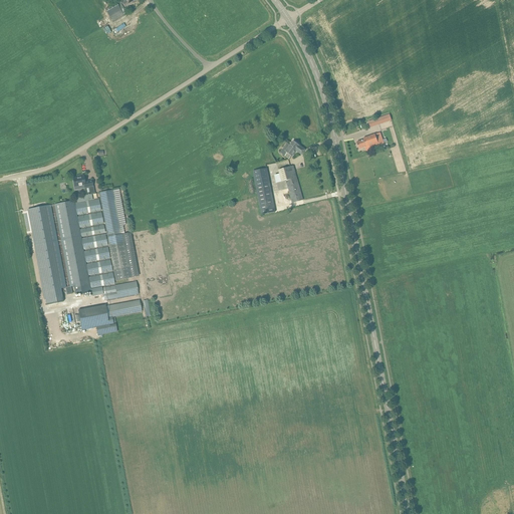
[(119,1),(105,9),(112,22),(124,16),(123,15),(127,13),(125,9),(124,10),(123,9),(123,8),(119,1)]
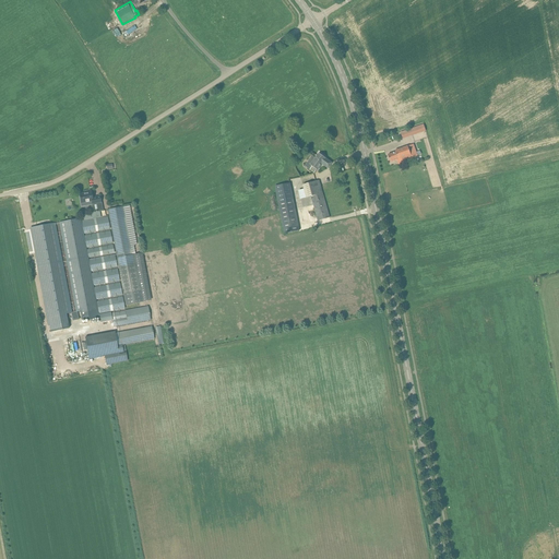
[(127,35),(137,30),(134,25),(125,32),(127,35)]
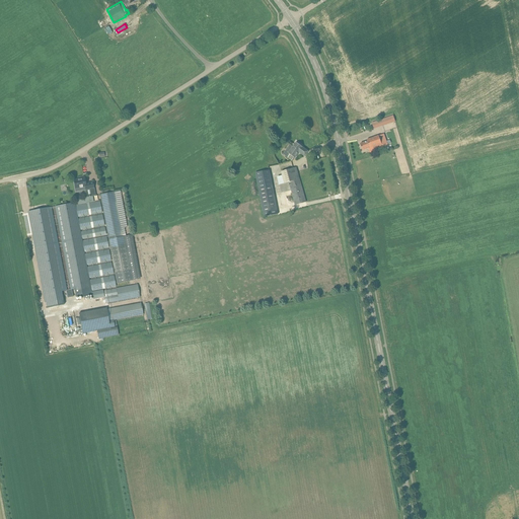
[(393,116),(380,120),(373,123),(375,129),(395,122),(393,116)]
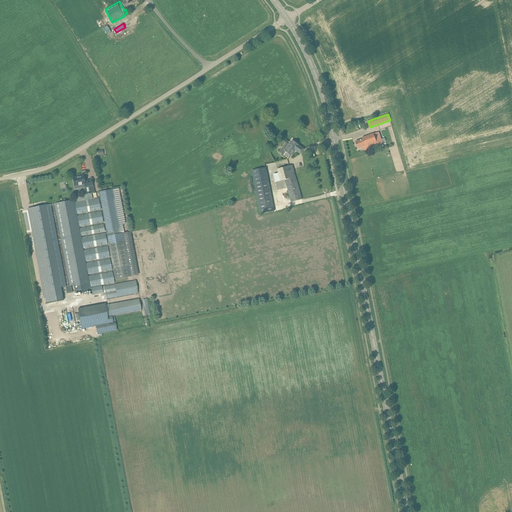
[(365,151),(368,149),(368,148),(377,145),(382,143),(378,132),(373,134),(362,138),(362,139),(355,142),(357,149),(363,147),(365,151)]
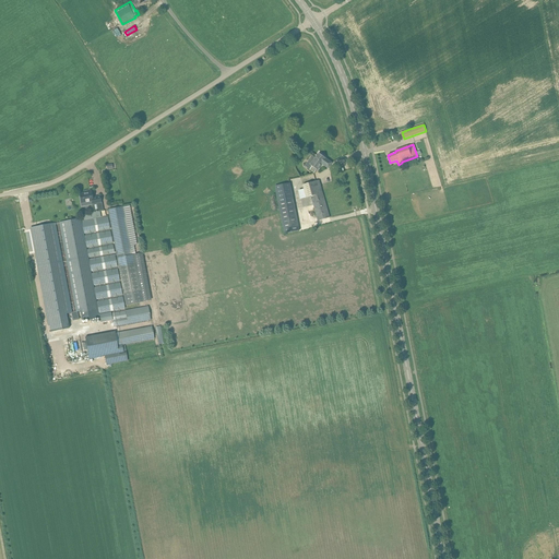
[(312,166),(309,170),(314,174),(317,169),(317,170),(322,164),(328,168),(332,163),(325,158),(319,154),(318,156),(316,155),(314,156),(316,158),(310,165),(312,166)]
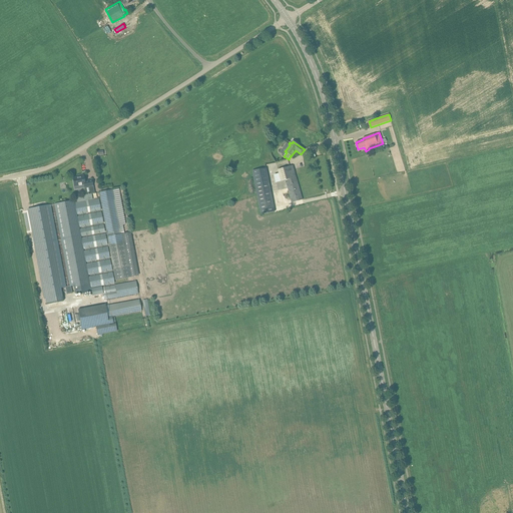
[(281,181),(285,180),(296,177),(293,165),(278,169),(281,181)]
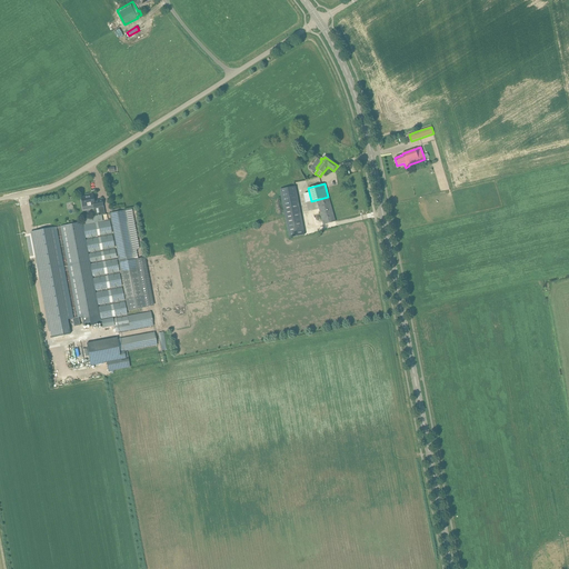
[(296,187),(280,189),(289,237),(305,233),(296,187)]
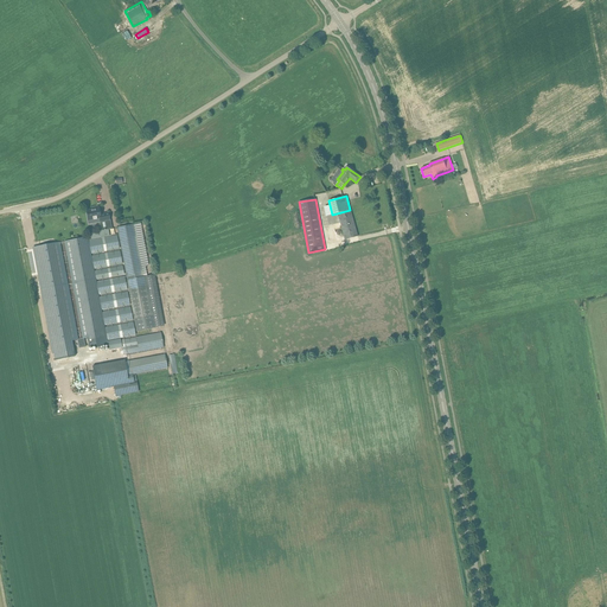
[(102,231),(108,229),(112,229),(110,222),(110,219),(110,218),(109,212),(103,213),(104,216),(101,216),(98,208),(95,209),(95,210),(87,211),(88,217),(88,221),(100,218),(100,222),(102,231)]
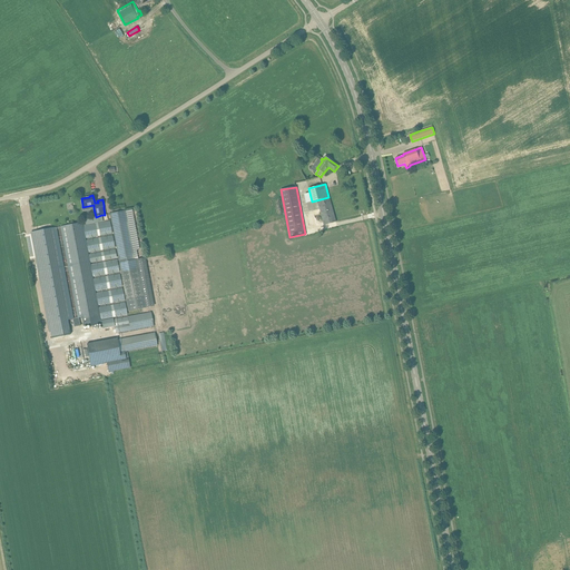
[(268,199),(272,216),(278,215),(274,197),(268,199)]
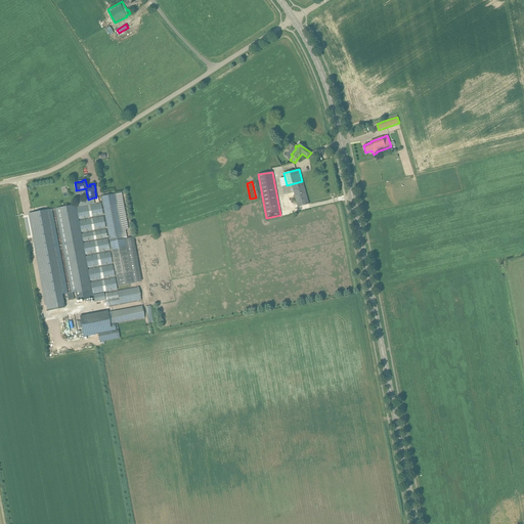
[(309,204),(302,181),(291,184),(298,207),(309,204)]
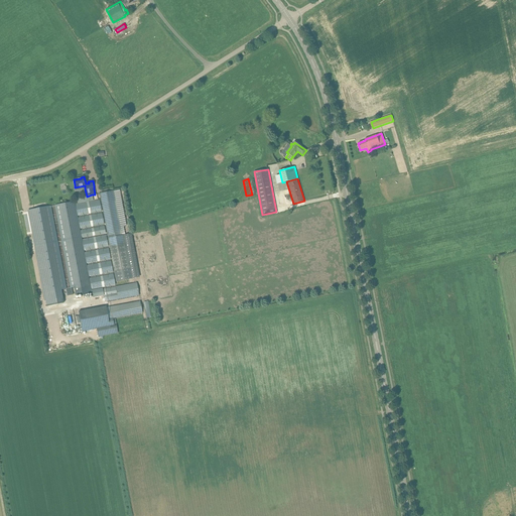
[(131,234),(122,236),(114,190),(100,194),(108,238),(116,281),(139,277),(131,234)]
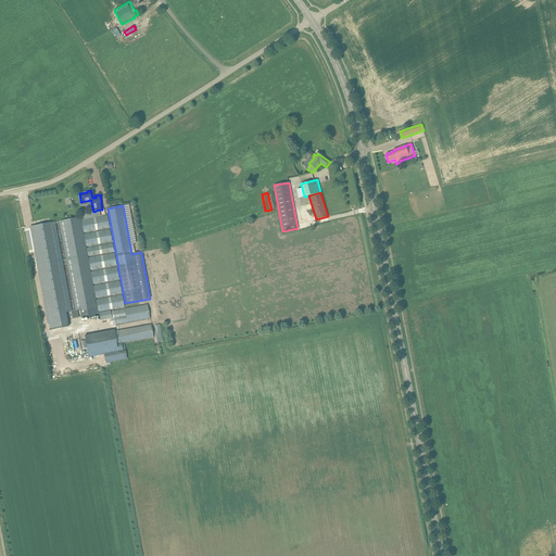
[(83,213),(84,219),(80,219),(80,217),(59,222),(76,311),(77,311),(79,310),(81,319),(99,316),(100,320),(114,318),(115,324),(150,317),(148,306),(111,313),(111,311),(98,313),(97,311),(124,306),(106,215),(101,216),(99,210),(93,212),(83,213)]
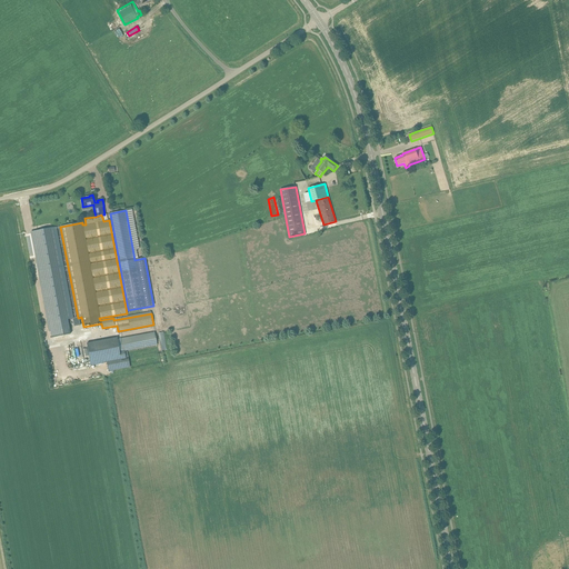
[(31,232),(50,332),(69,329),(67,320),(72,319),(73,319),(57,228),(31,232)]
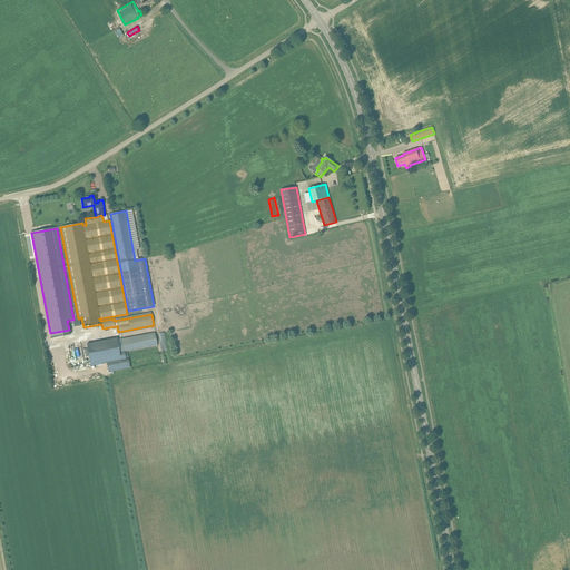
[(117,338),(87,344),(91,366),(126,360),(125,352),(125,351),(157,344),(155,334),(118,342),(117,340),(117,338)]
